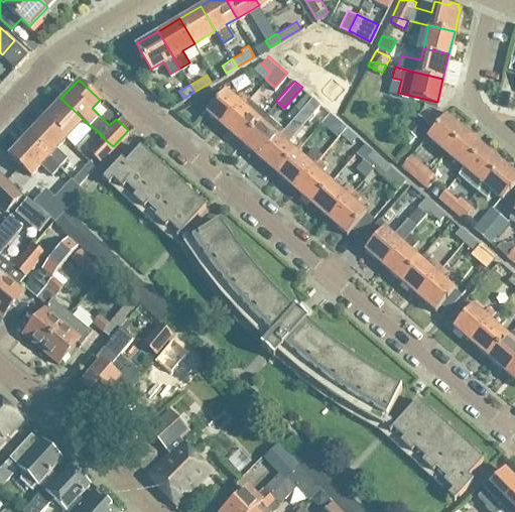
[(241,89),(235,96),(225,88),(206,111),(224,126),(249,97),(241,89)]
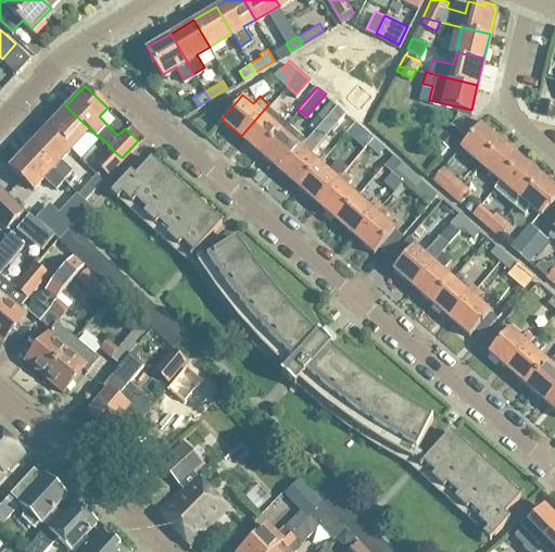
[(331,98),(317,113),(323,118),(337,102),(331,98)]
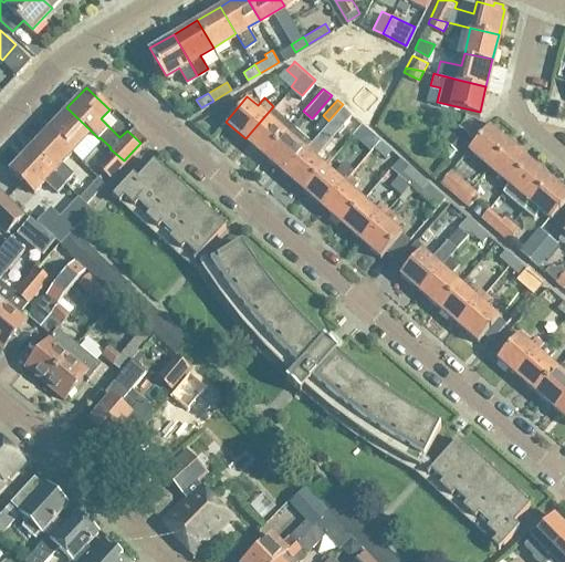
[(354,114),(343,104),(328,121),(339,129),(354,114)]
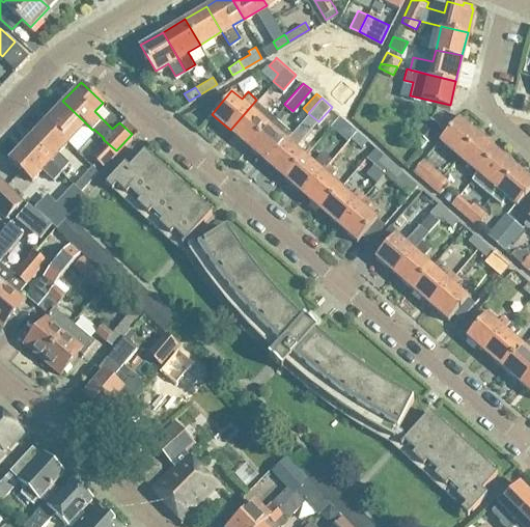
[(256,100),(230,130),(248,145),(274,115),(256,100)]
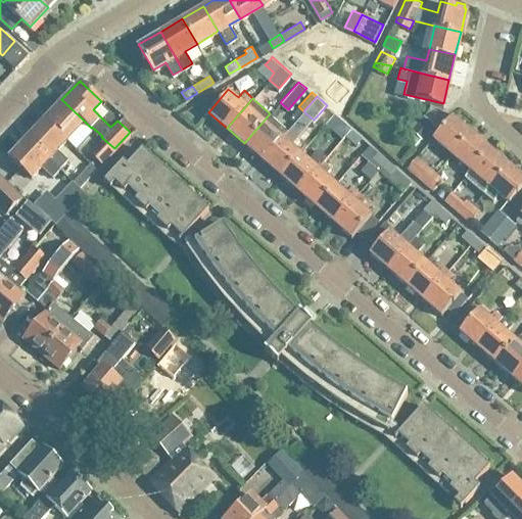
[(83,120),(61,99),(44,119),(65,139),(83,120)]
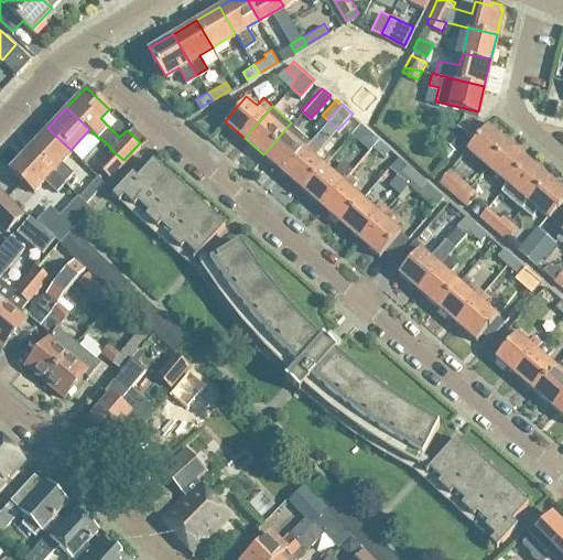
[(454,148),(467,132),(456,122),(448,116),(435,131),(443,138),(442,138),(454,148)]
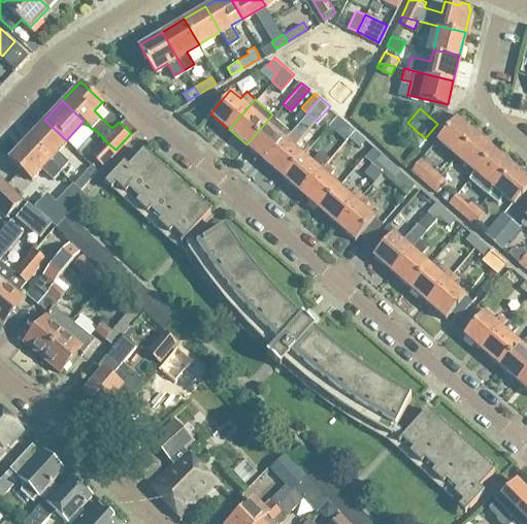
[(272,115),(246,144),(264,160),(291,130),(272,115)]
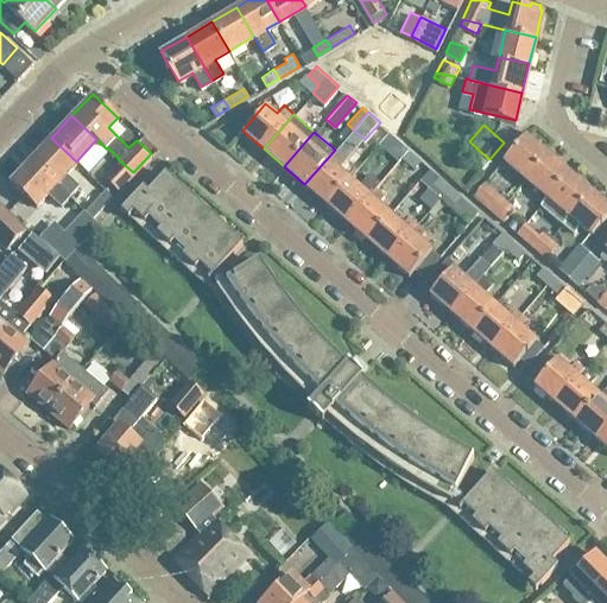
[(524,176),(544,152),(525,135),(505,159),(524,176)]
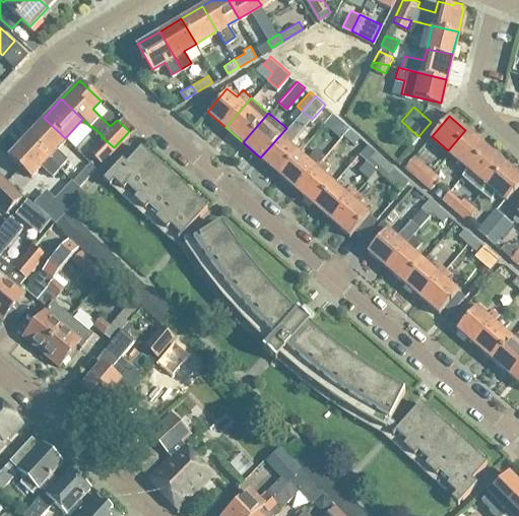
[(65,138),(44,118),(26,136),(59,166),(67,157),(57,146),(65,138)]
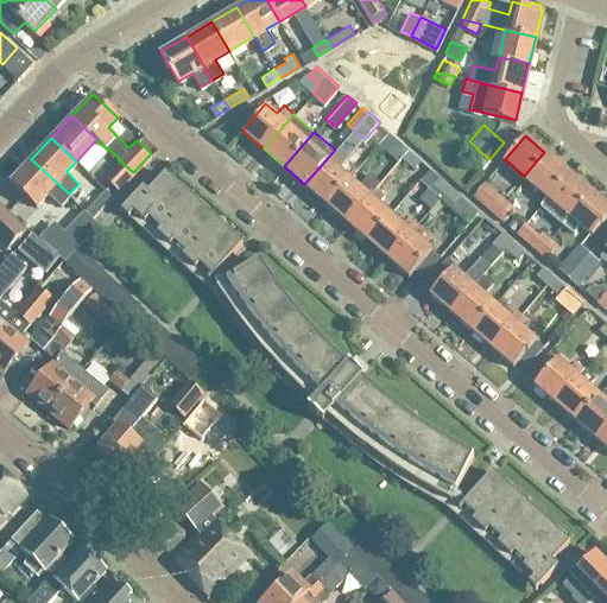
[(410,147),(402,156),(415,166),(422,157),(410,147)]
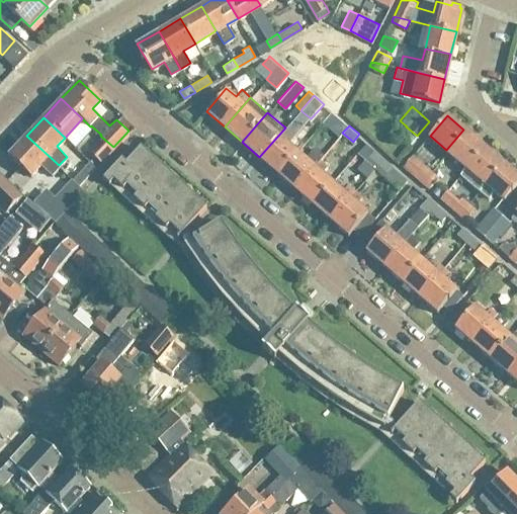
[(285,127),(259,157),(277,172),(296,150),(288,142),(294,135),(285,127)]
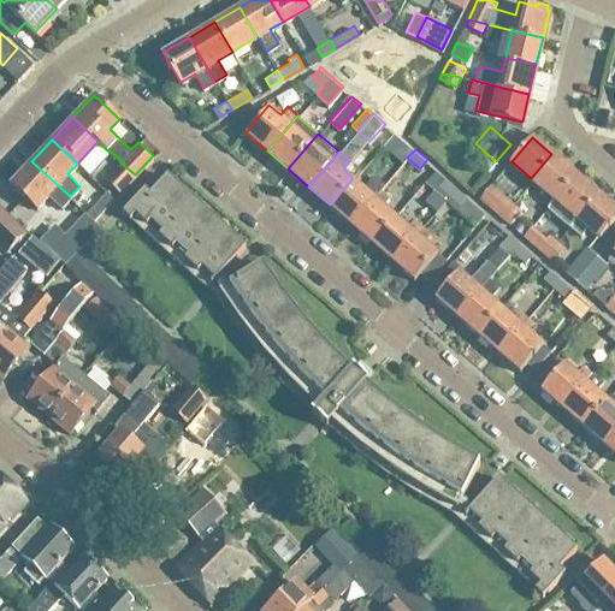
[(551,154),(531,178),(554,196),(574,172),(551,154)]
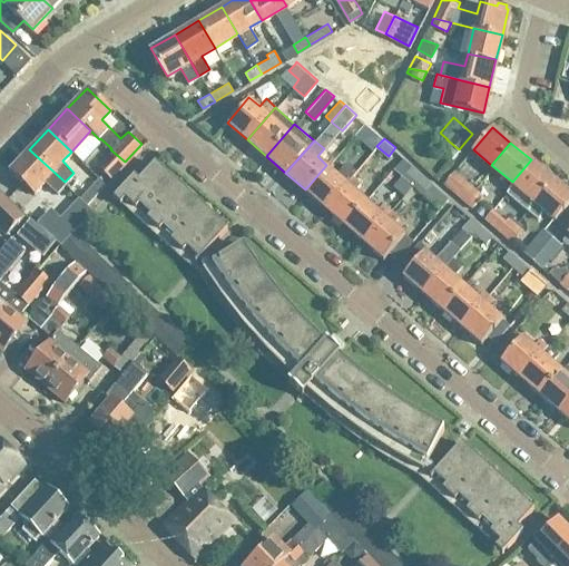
[(29,149),(10,169),(33,192),(46,179),(57,189),(65,182),(52,172),(29,149)]
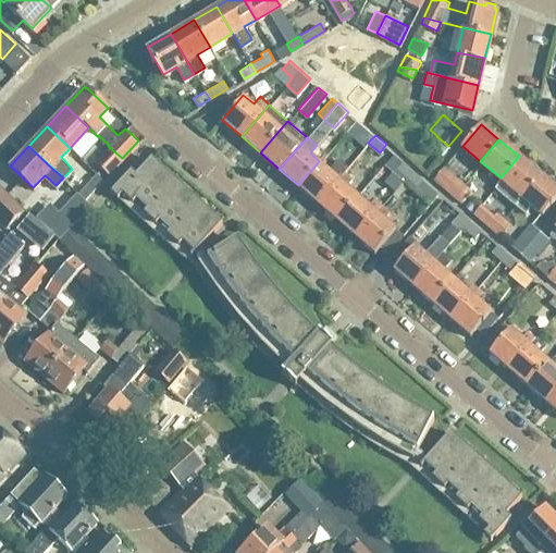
[(122,158),(108,146),(95,160),(108,173),(122,158)]
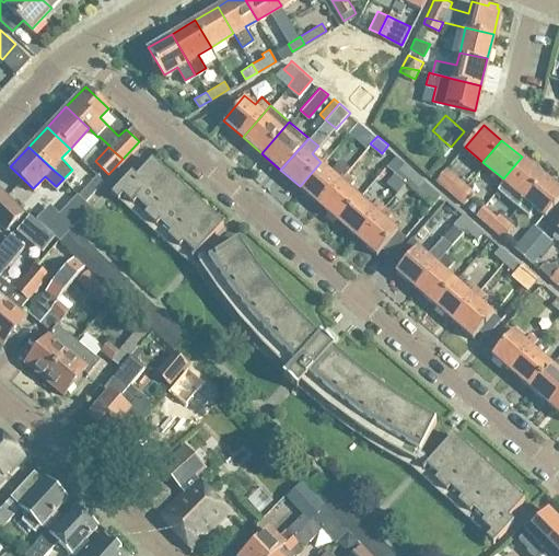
[(148,209),(175,178),(151,157),(136,174),(130,170),(111,193),(117,198),(123,193),(132,203),(136,198),(148,209)]
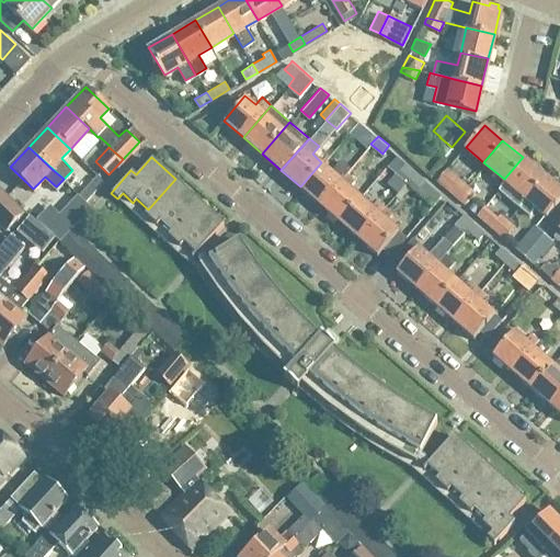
[(523,157),(504,179),(498,188),(517,204),(524,196),(543,174),(523,157)]
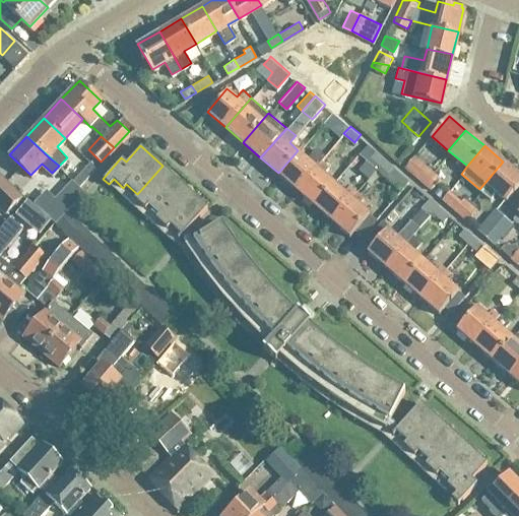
[(298,150),(278,173),(296,188),(315,165),(325,154),(317,146),(306,157),(298,150)]
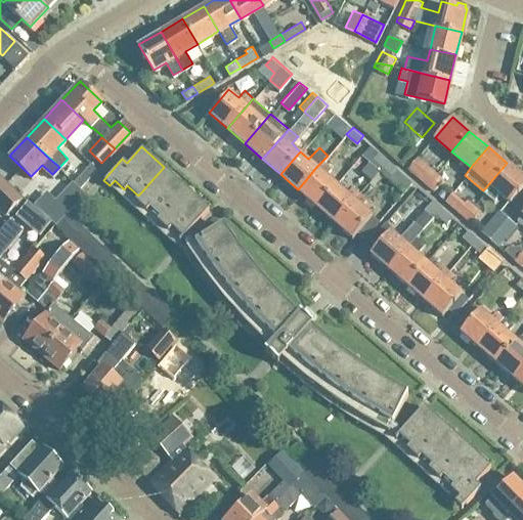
[(378,149),(372,157),(382,165),(388,158),(378,149)]
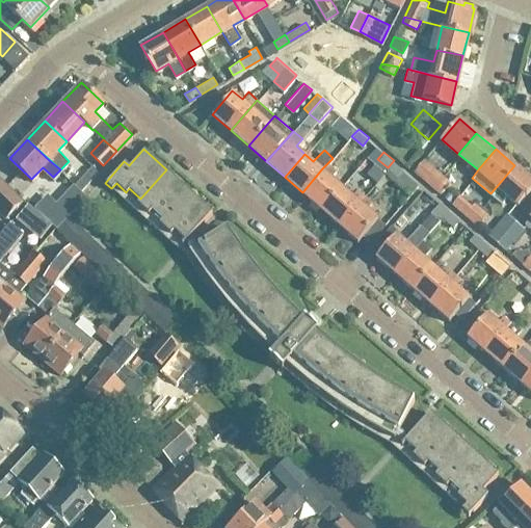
[(333,158),(322,168),(302,192),(321,208),(341,185),(330,176),(337,168),(329,162),(333,158)]
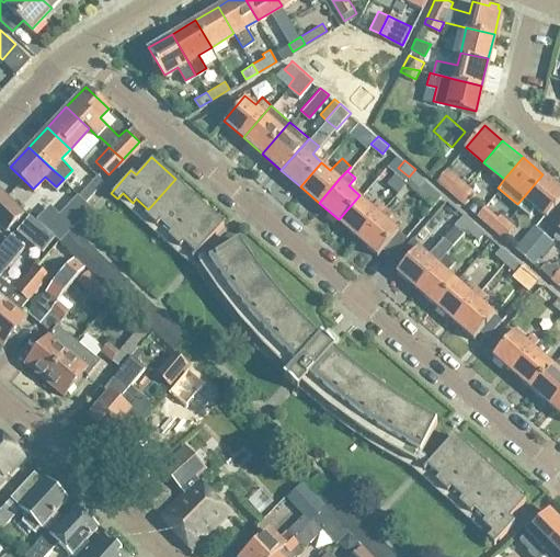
[(415,169),(409,177),(420,186),(426,179),(415,169)]
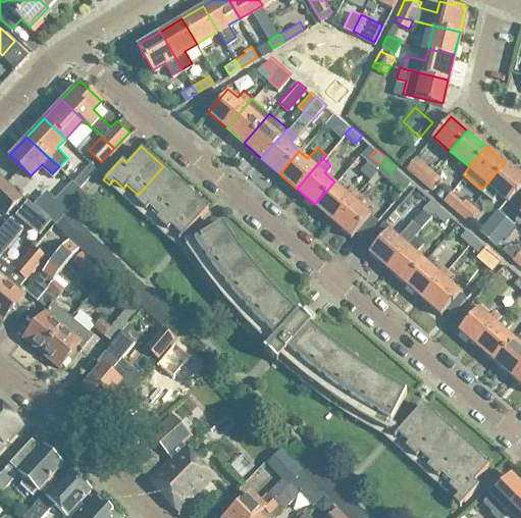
[(520,175),(505,162),(487,183),(481,190),(492,198),(498,192),(507,199),(520,182),(520,175)]
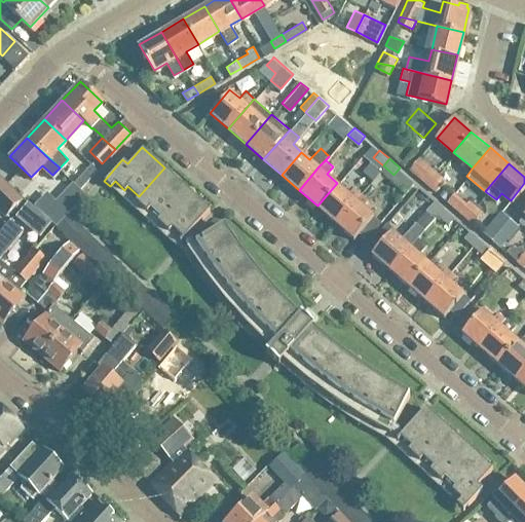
[(428,182),(438,171),(432,164),(422,177),(428,182)]
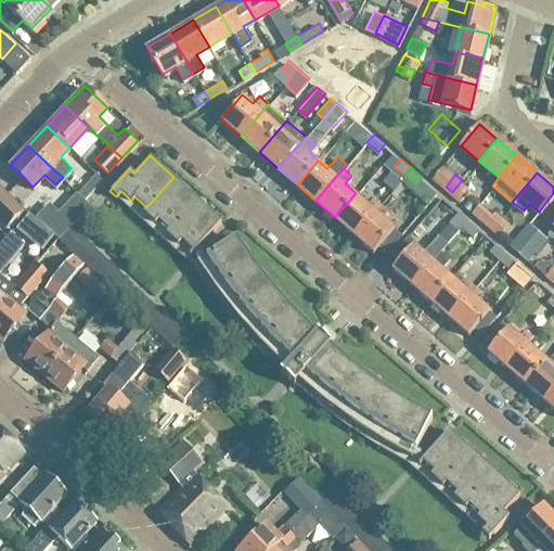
[(382,195),(395,207),(413,188),(400,176),(382,195)]
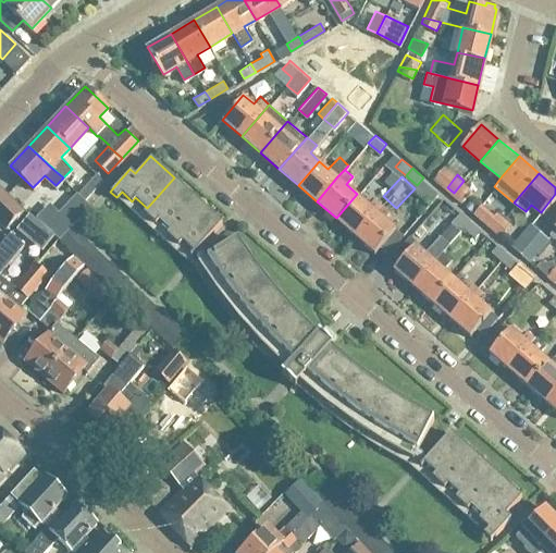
[(174,177),(147,208),(143,211),(155,222),(159,219),(170,229),(197,198),(174,177)]
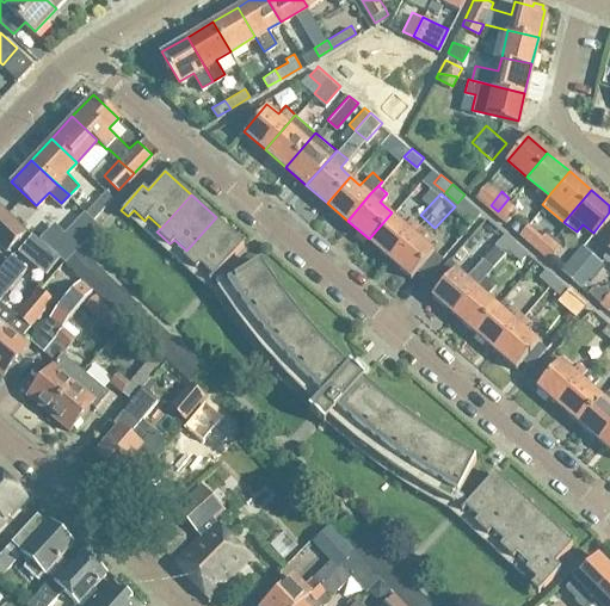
[(509,198),(498,211),(506,218),(517,205),(509,198)]
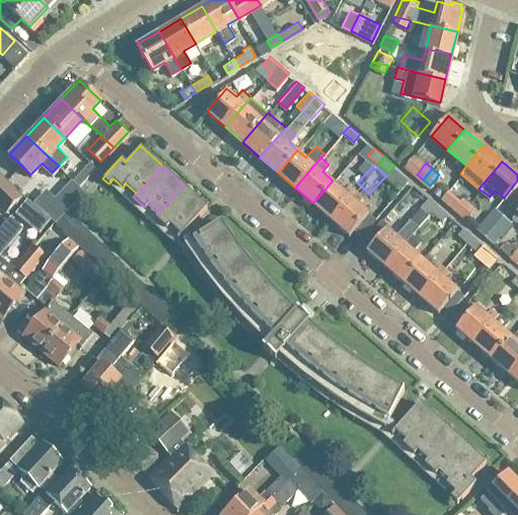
[(81,169),(73,179),(79,185),(87,175),(81,169)]
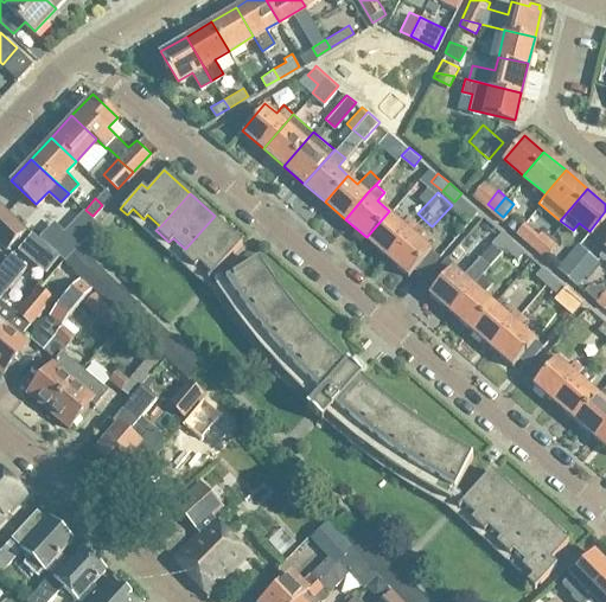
[(23,229),(0,205),(0,239),(6,245),(23,229)]
